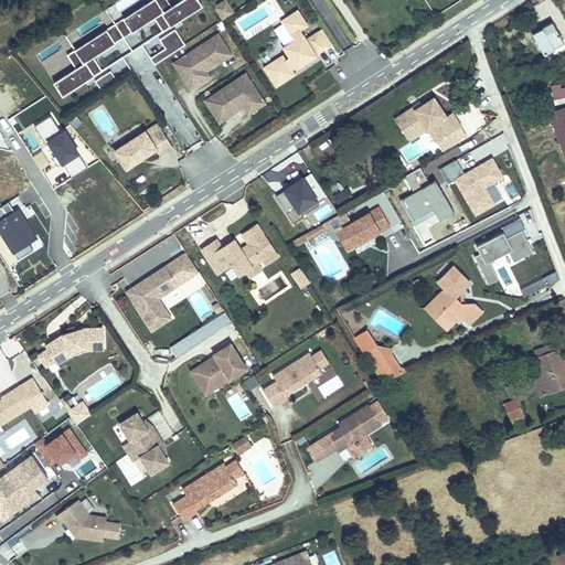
[(169,0),(149,0),(116,22),(134,49),(203,4),(201,0),(179,0),(172,4),(169,0)]
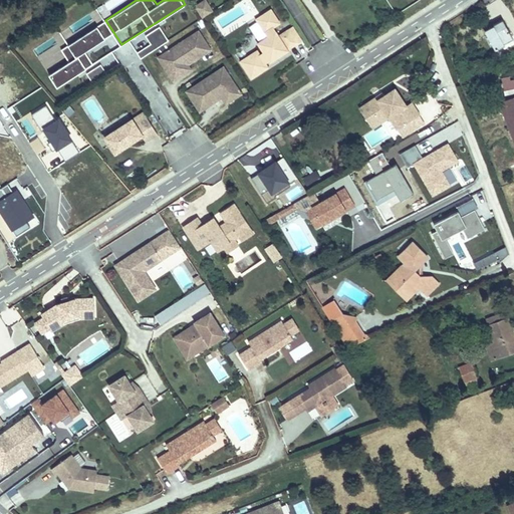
[(203,17),(213,11),(208,3),(203,6),(201,2),(195,6),(203,17)]
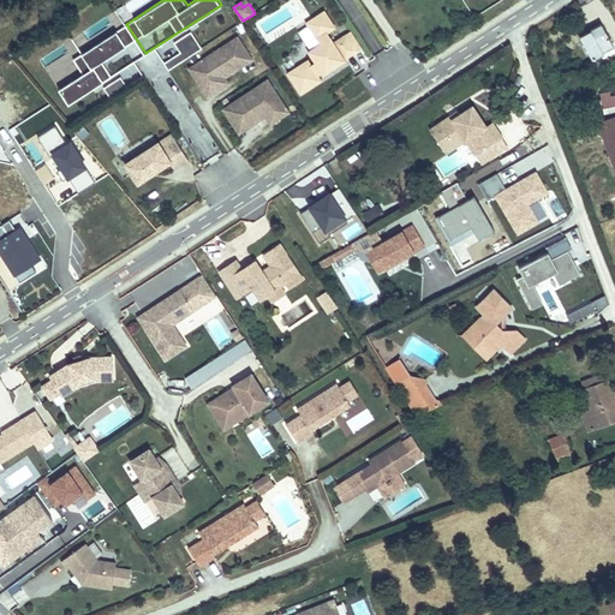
[(267,42),(300,25),(291,7),(257,24),(267,42)]
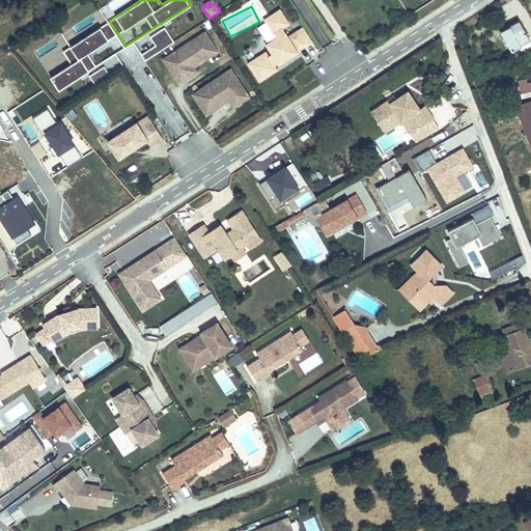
[(298,50),(312,40),(304,27),(287,37),(281,28),(288,24),(280,10),(266,19),(278,37),(268,45),(273,54),(269,56),(266,52),(249,63),(259,80),(277,70),(274,64),(278,62),(279,63),(299,51),(298,50)]
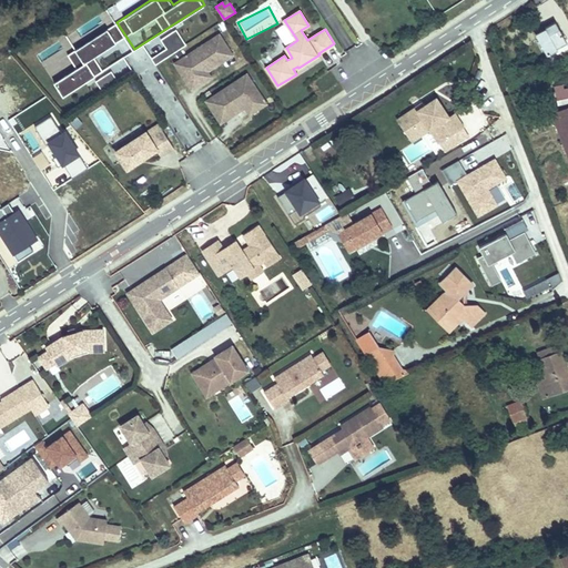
[(134,49),(117,22),(68,53),(77,67),(53,81),(62,95),(134,49)]
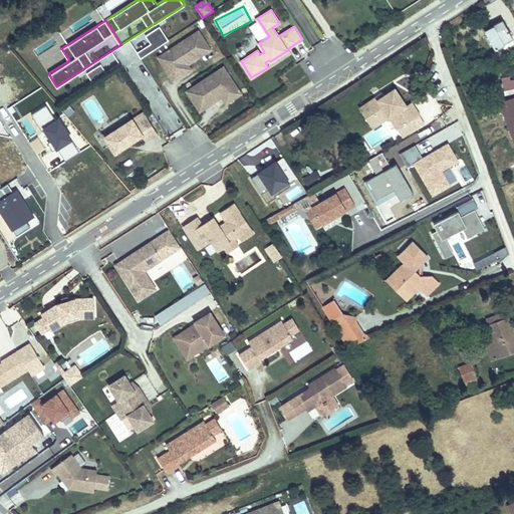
[(505,45),(504,44),(502,41),(510,35),(502,20),(484,31),(496,50),(505,45)]
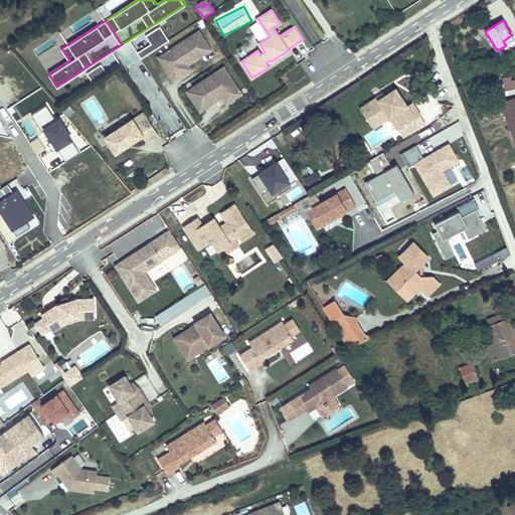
[(142,57),(170,39),(161,25),(133,43),(142,57)]
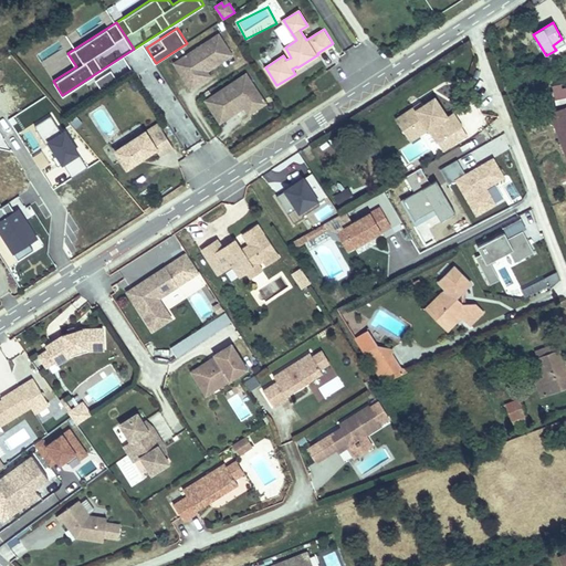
[(232,54),(219,33),(182,56),(192,71),(184,76),(191,87),(210,75),(207,70),(232,54)]
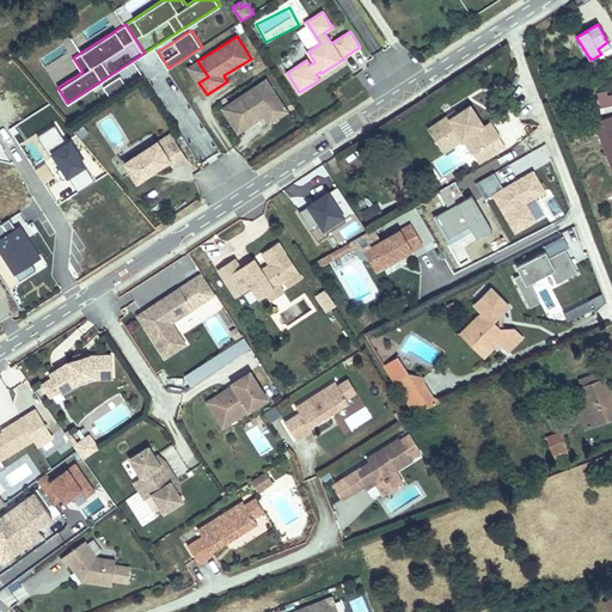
[(598,49),(600,53),(611,47),(607,42),(598,49)]
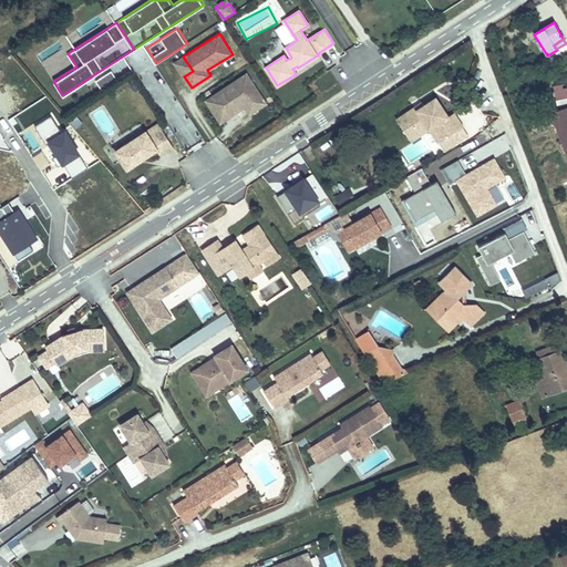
[(52,43),(37,55),(42,62),(58,50),(52,43)]
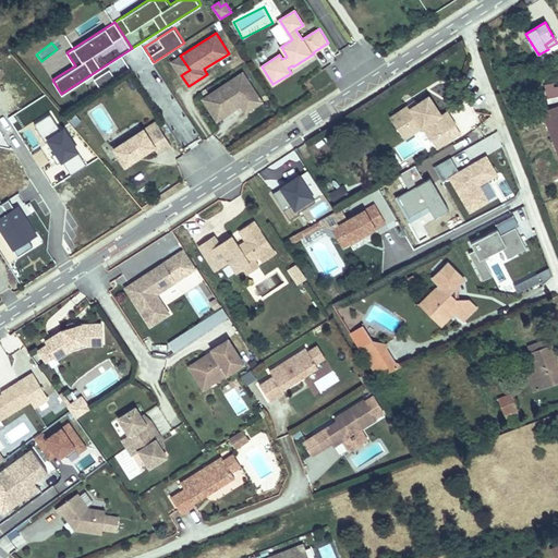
[(171,61),(181,75),(190,70),(180,56),(171,61)]
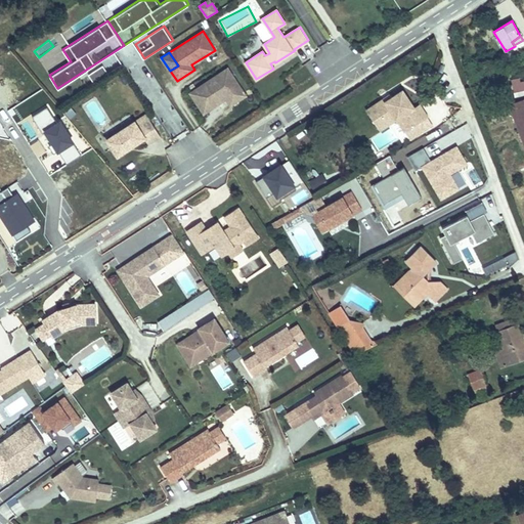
[(124,63),(118,54),(88,74),(94,83),(124,63)]
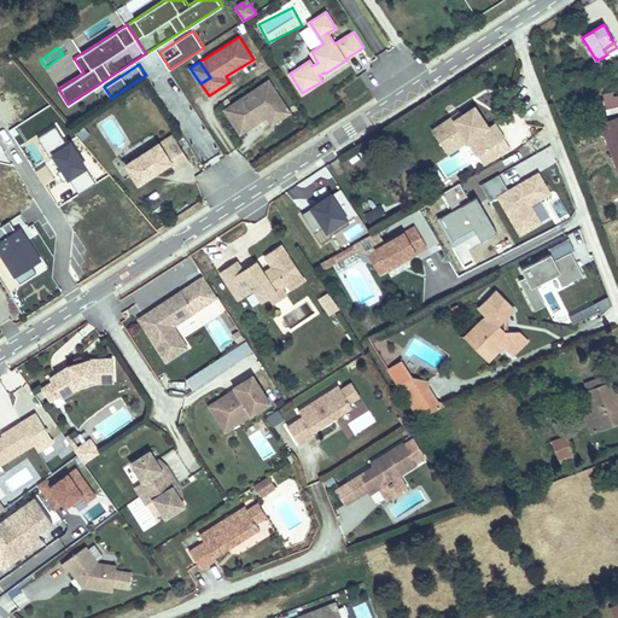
[(269,80),(234,101),(251,126),(267,116),(273,123),(291,112),(269,80)]
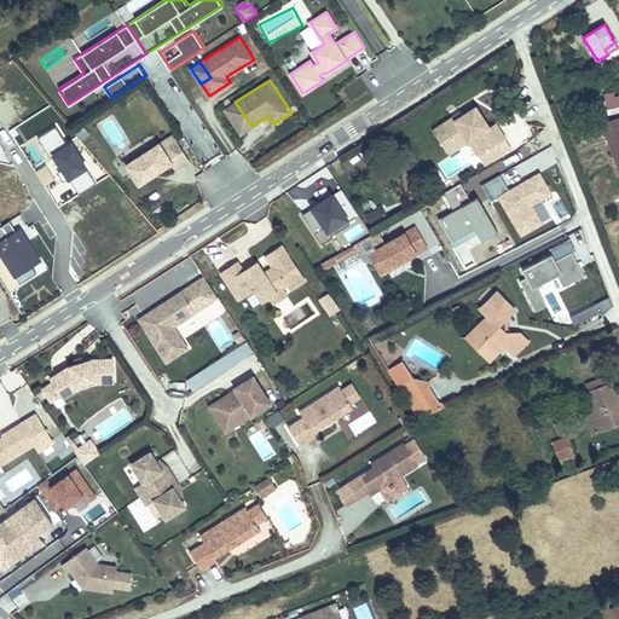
[(252,126),(235,102),(225,109),(241,133),(252,126)]
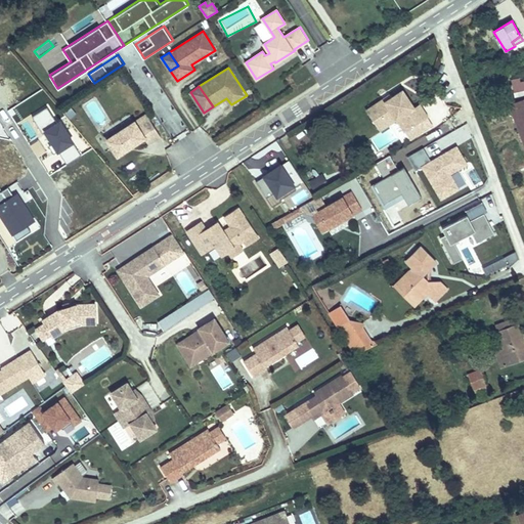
[(365,108),(376,125),(392,115),(396,121),(402,117),(410,128),(428,118),(420,105),(415,107),(403,89),(391,96),(384,101),(382,98),(365,108)]
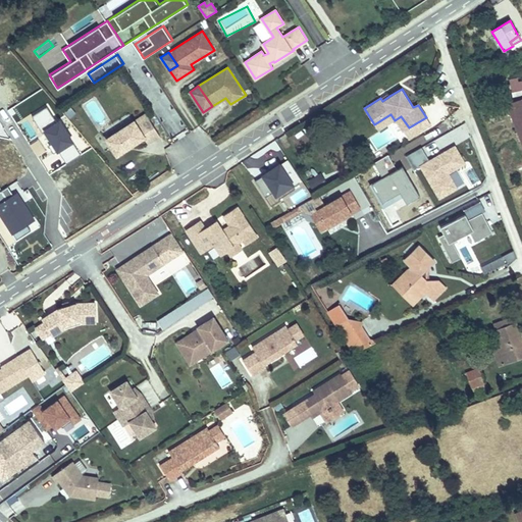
[(521,97),(507,104),(521,145),(521,97)]
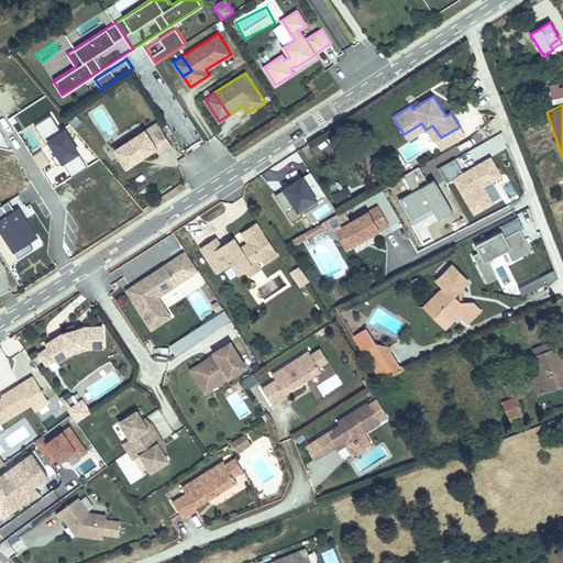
[(421,123),(404,134),(409,142),(426,130),(421,123)]
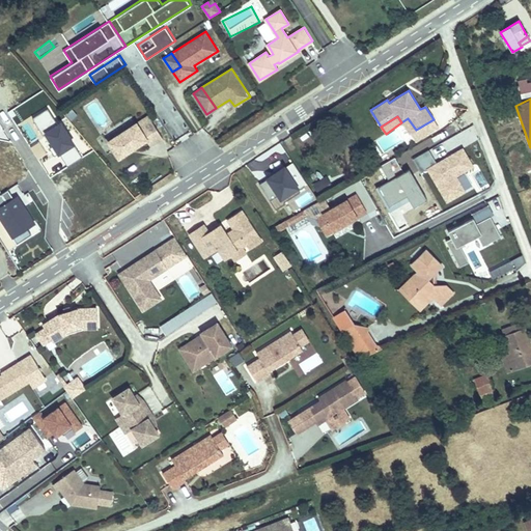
[(408,118),(401,122),(411,134),(416,130),(408,118)]
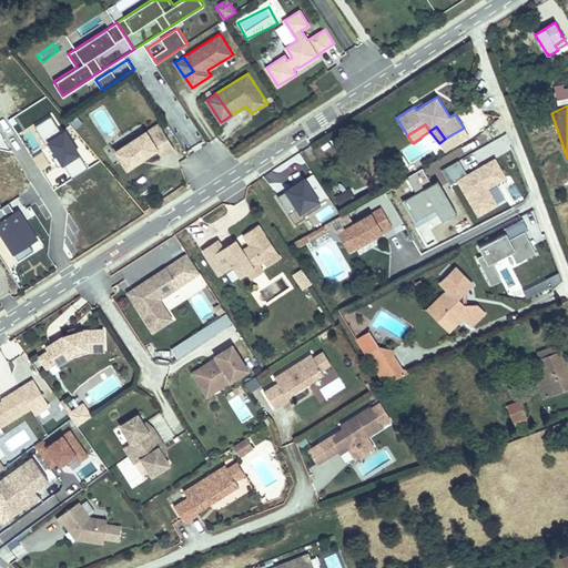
[(174,148),(161,128),(149,135),(146,131),(117,150),(128,168),(156,149),(161,156),(174,148)]
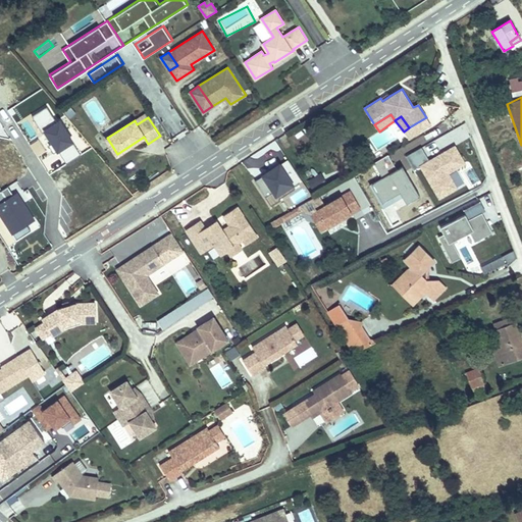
[(426,117),(409,127),(414,135),(430,123),(426,117)]
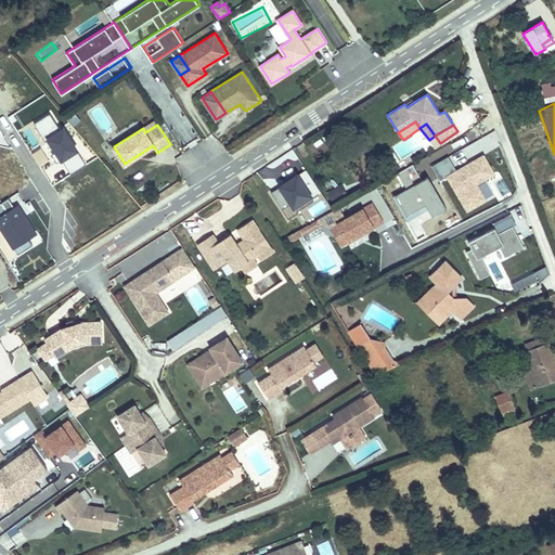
[(306,169),(297,175),(309,194),(294,205),(281,185),(271,192),(288,220),(298,214),(297,213),(314,202),(311,196),(320,190),(306,169)]
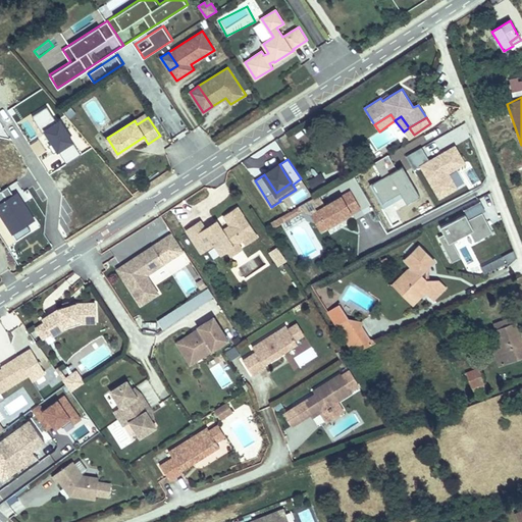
[(291,183),(279,164),(264,174),(276,193),(291,183)]
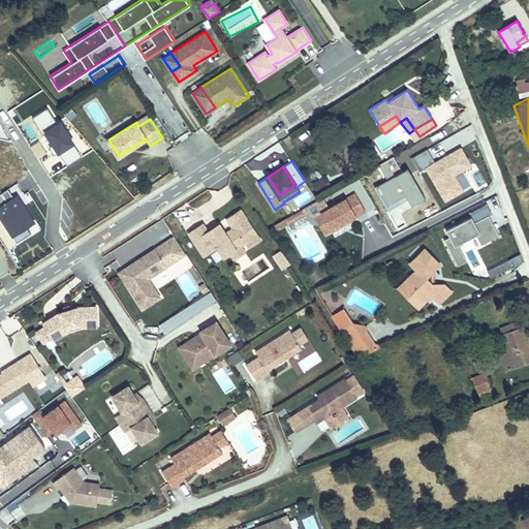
[(14,185),(18,189),(30,182),(27,177),(14,185)]
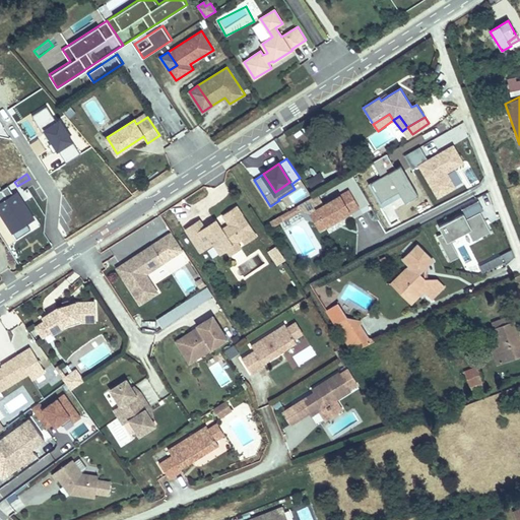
[(29,179),(34,185),(40,181),(36,175),(29,179)]
